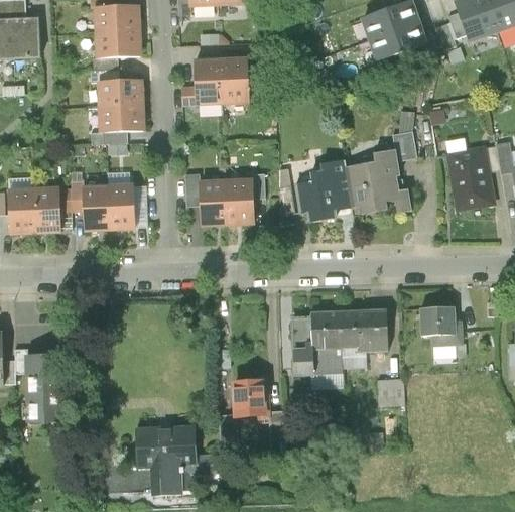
[(0,58),(13,58),(11,0),(0,0),(0,58)]
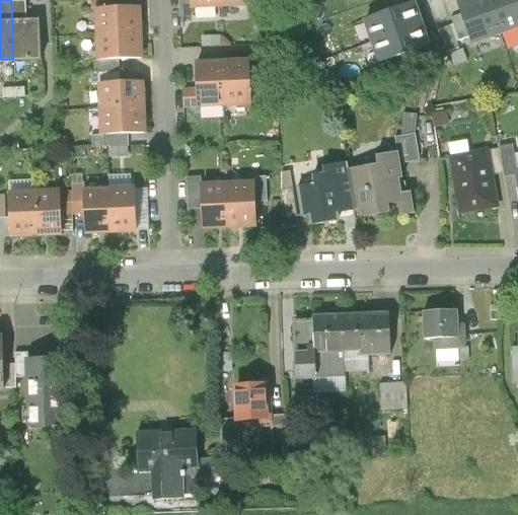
[(13,59),(41,58),(39,19),(25,20),(24,0),(11,0),(13,59)]
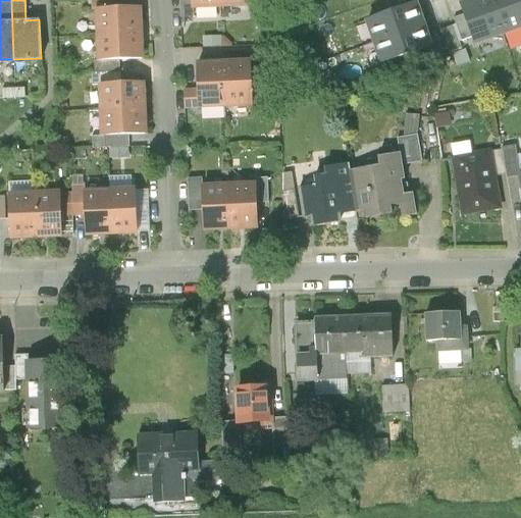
[(178,0),(179,13),(192,13),(192,5),(191,0),(178,0)]
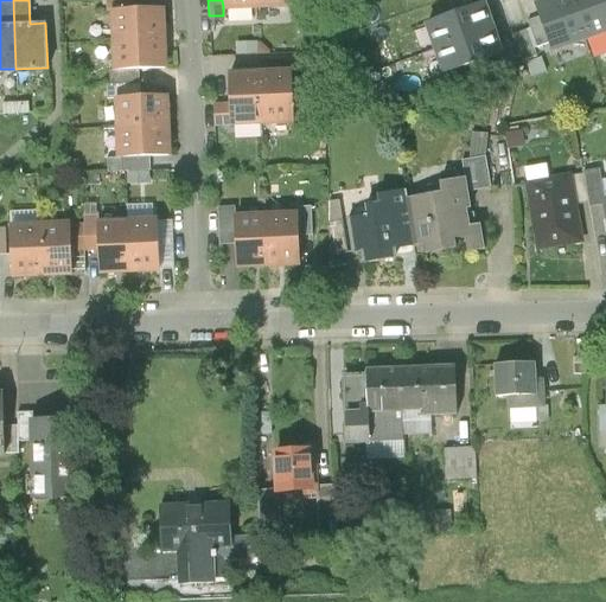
[(482,0),(426,20),(435,45),(491,26),(482,0)]
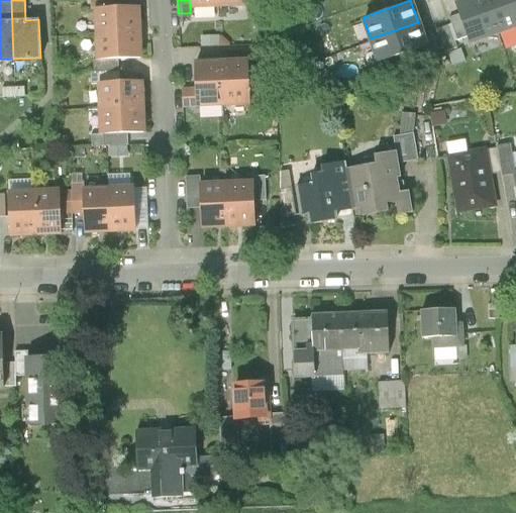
[(460,0),(455,2),(459,11),(468,34),(470,40),(497,31),(485,0),(460,0)]
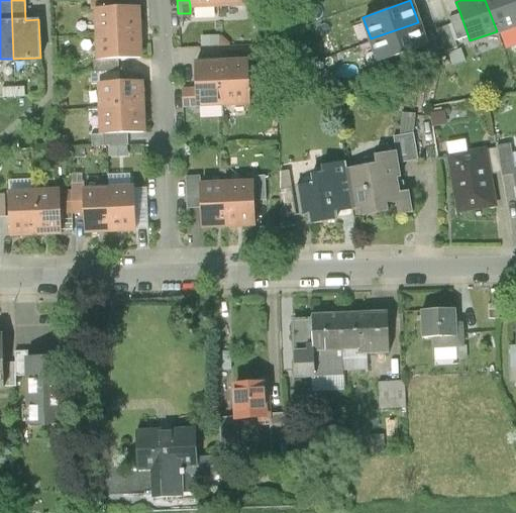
[(485,0),(497,31),(515,23),(515,1),(515,0),(485,0)]
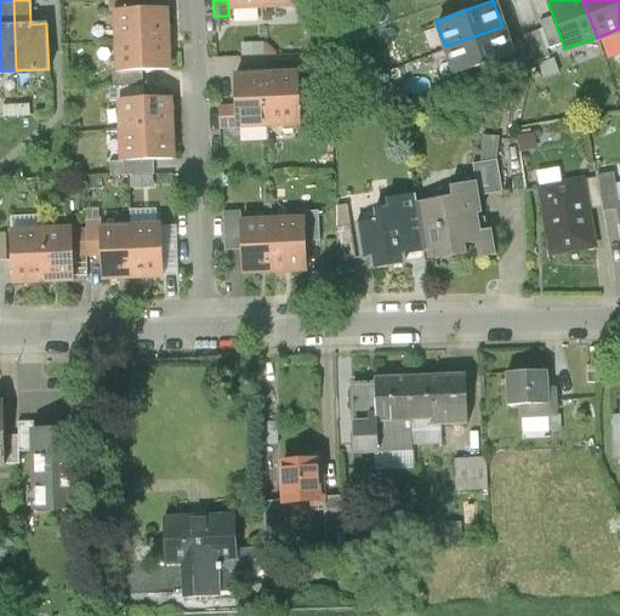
[(114,9),(115,39),(166,36),(165,6),(135,7),(114,9)]
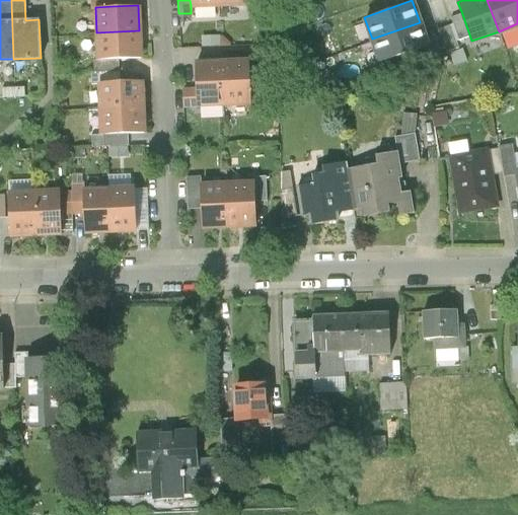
[(461,11),(450,15),(457,39),(469,34),(461,11)]
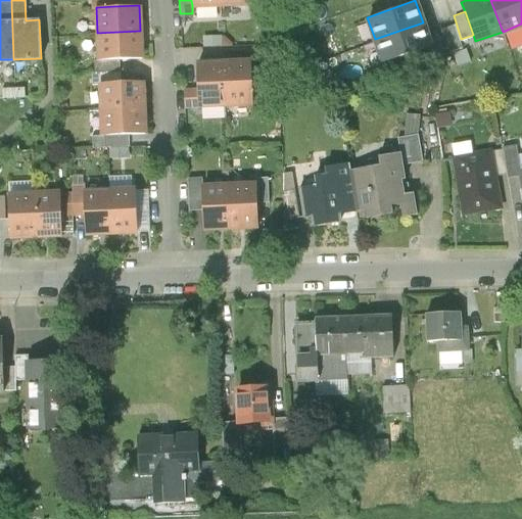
[(423,22),(375,39),(382,61),(430,44),(423,22)]
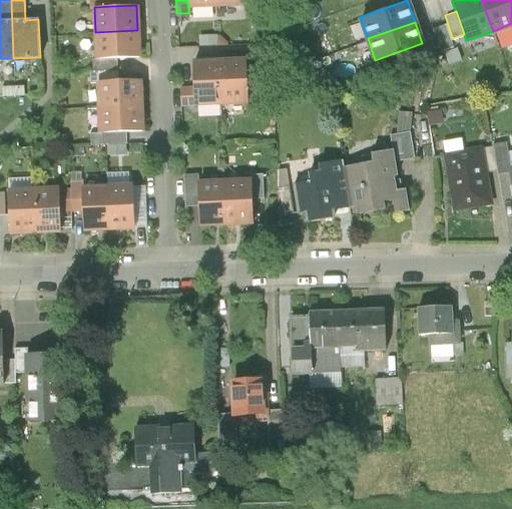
[(453,45),(445,22),(433,26),(441,49),(453,45)]
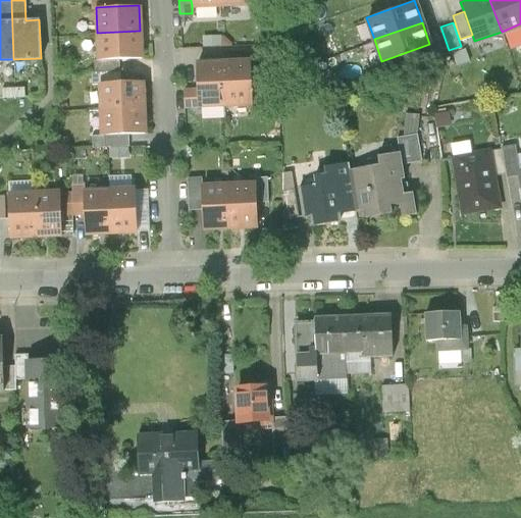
[(141,56),(140,31),(97,33),(99,58),(118,57),(141,56)]
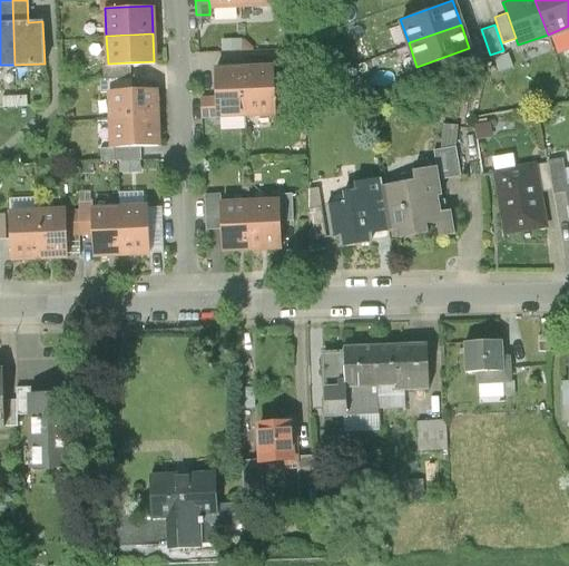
[(102,64),(102,77),(130,76),(129,62),(108,64),(102,64)]
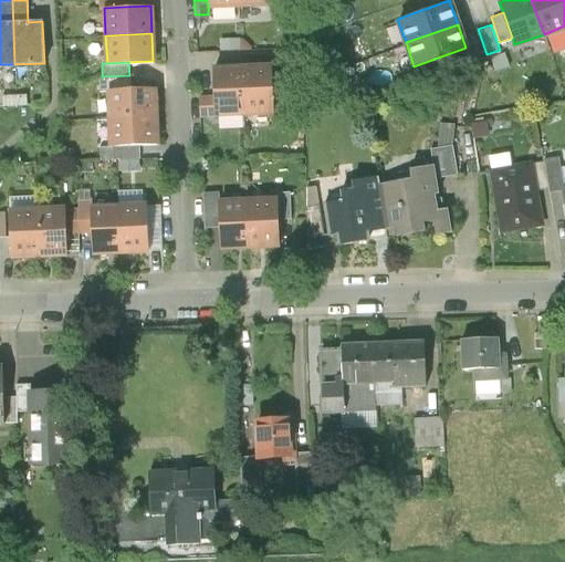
[(271,64),(240,66),(242,112),(272,111),(271,64)]
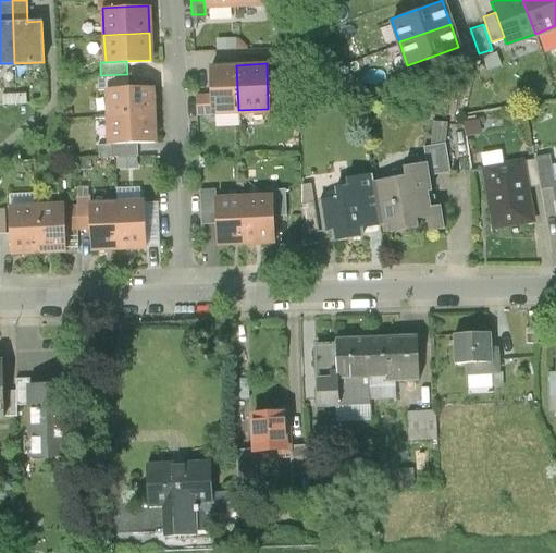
[(211,111),(238,110),(236,65),(209,66),(210,94),(211,111)]
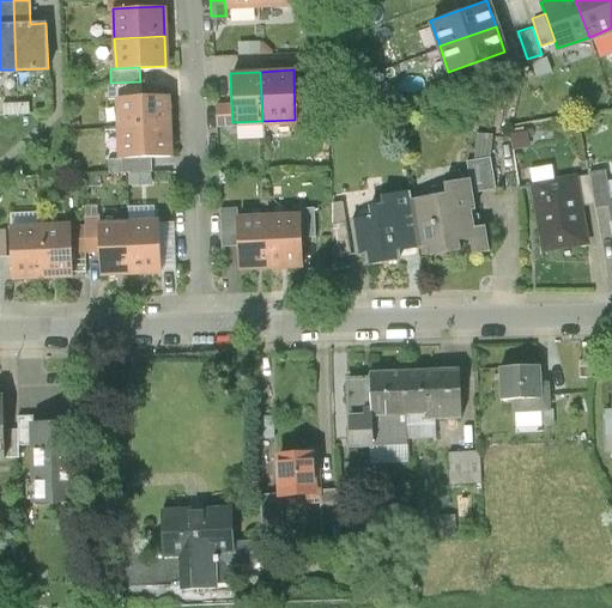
[(107,97),(117,97),(140,96),(140,81),(110,83),(107,83),(107,97)]
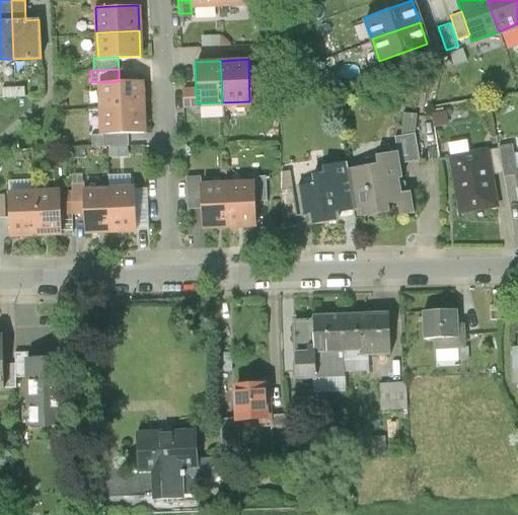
[(99,82),(100,107),(142,105),(141,80),(119,81),(99,82)]
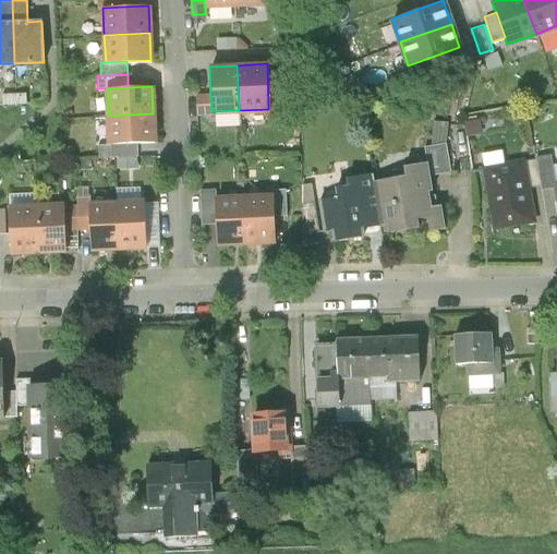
[(25,93),(1,93),(1,103),(25,103),(25,93)]
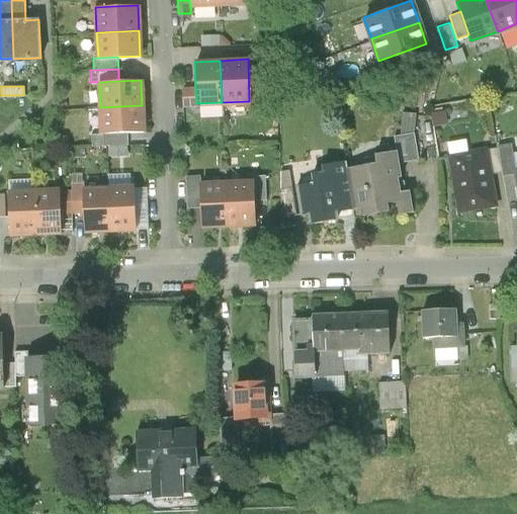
[(195,87),(181,88),(182,104),(196,103),(195,87)]
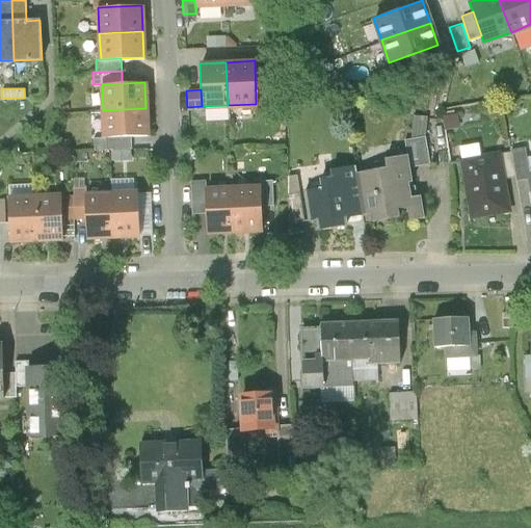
[(147,134),(145,108),(103,110),(104,136),(130,134),(147,134)]
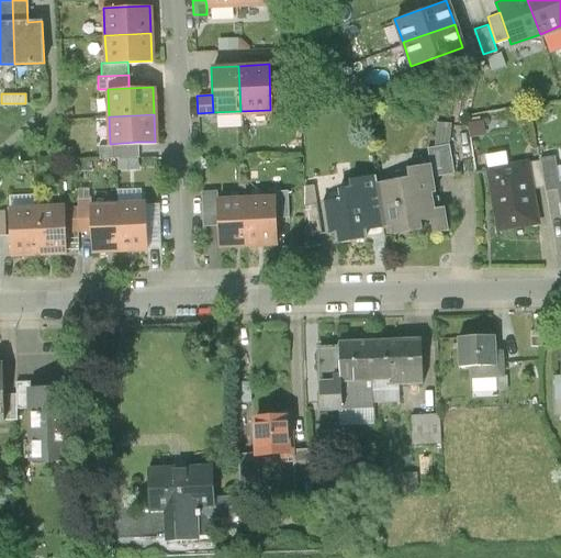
[(480,120),(467,121),(468,130),(481,127),(480,120)]
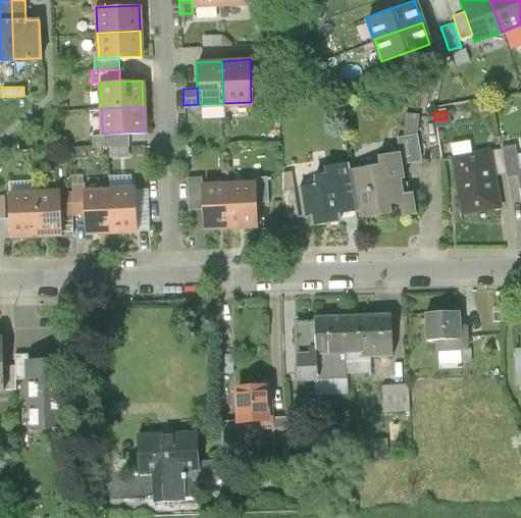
[(404,112),(403,135),(417,133),(418,113),(404,112)]
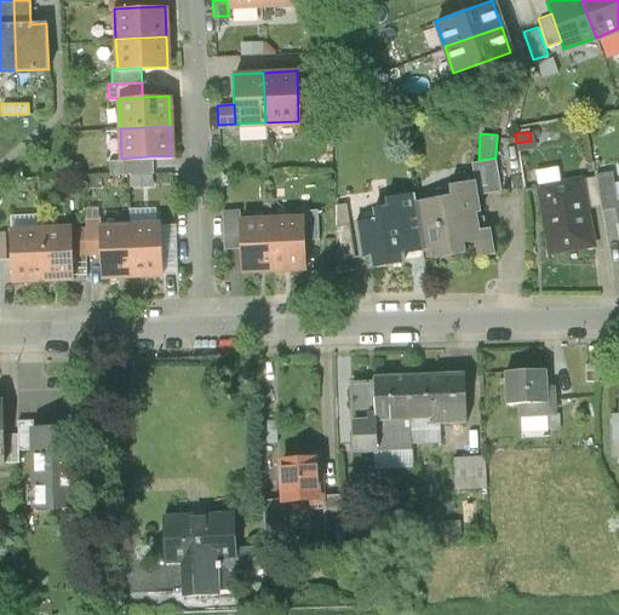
[(153,171),(152,156),(121,159),(108,159),(109,173),(127,172),(153,171)]
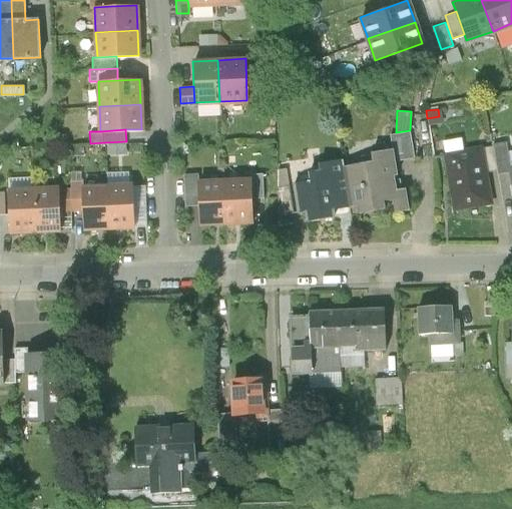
[(389,133),(392,149),(393,149),(395,160),(414,157),(410,130),(396,132),(389,133)]
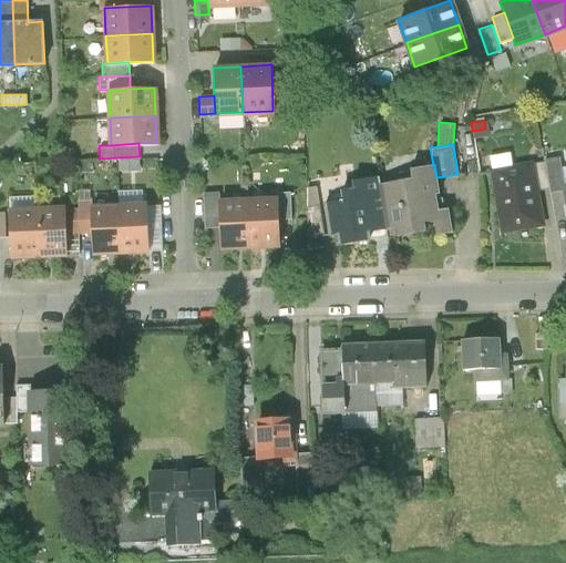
[(508,153),(490,156),(492,170),(502,229),(542,223),(536,188),(531,163),(512,166),(508,153)]
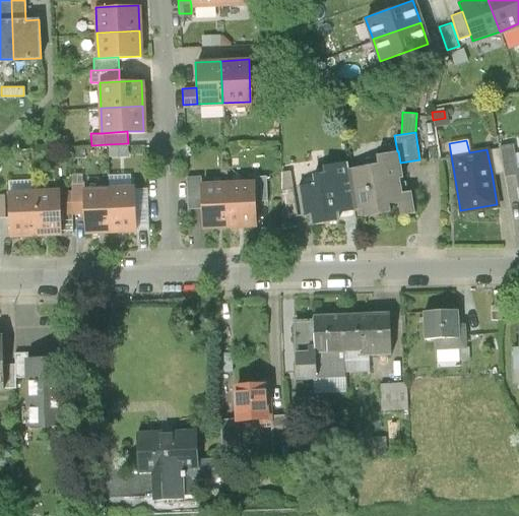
[(128,154),(128,143),(107,144),(107,155),(128,154)]
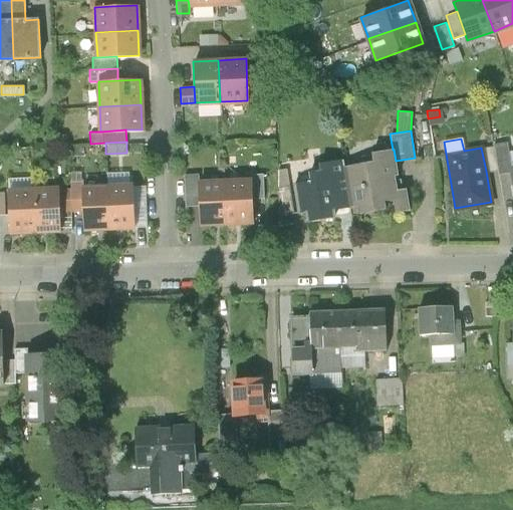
[(497,169),(498,174),(510,172),(510,170),(512,170),(508,151),(507,142),(493,144),(493,146),(497,169)]
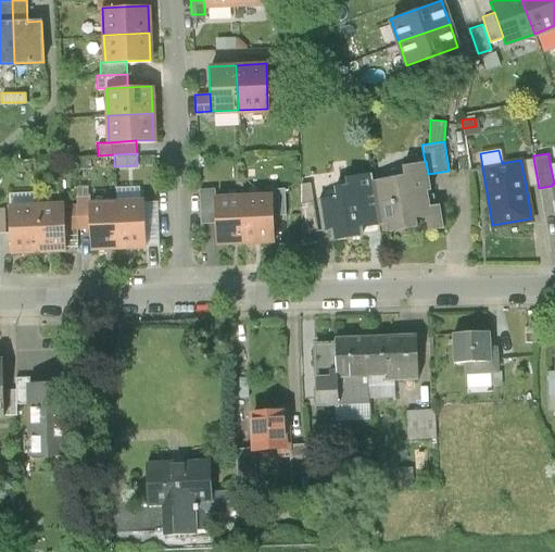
[(526,185),(538,183),(533,158),(520,160),(526,185)]
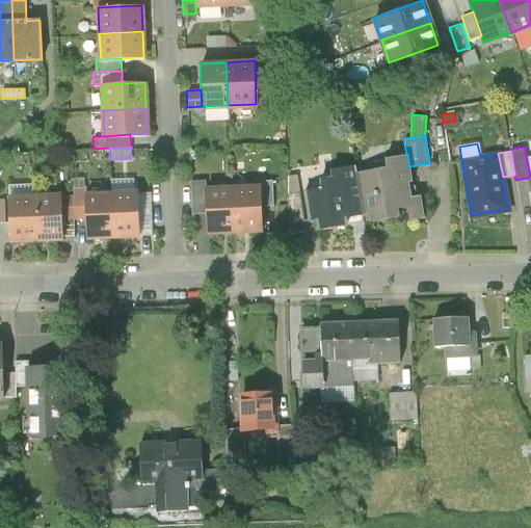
[(386,167),(354,172),(361,211),(370,209),(371,220),(398,215),(397,208),(406,207),(408,219),(424,217),(420,194),(410,196),(407,182),(412,181),(409,166),(407,155),(406,155),(385,158),(386,167)]
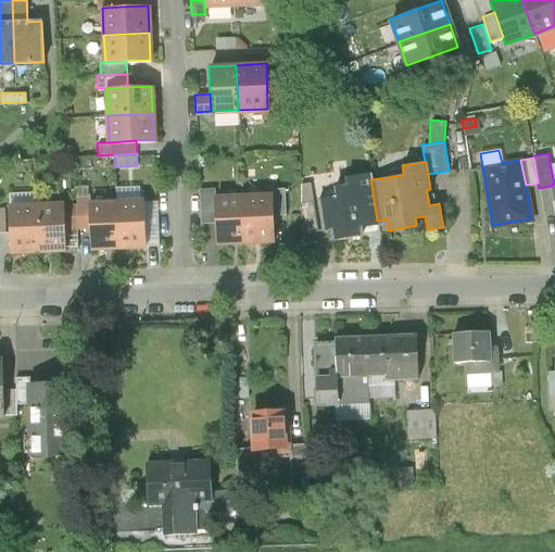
[(317,198),(323,229),(330,228),(332,239),(362,235),(361,227),(378,224),(377,221),(370,179),(369,173),(345,177),(345,184),(333,186),(336,196),(317,198)]
